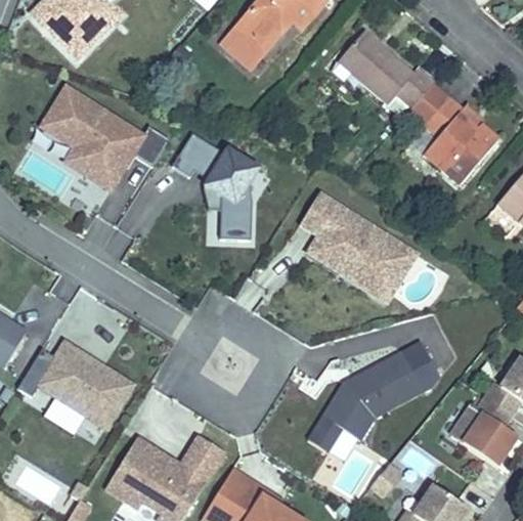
[(41,0),(29,13),(76,58),(105,28),(86,8),(93,0),(106,0),(107,1),(109,0),(41,0)]
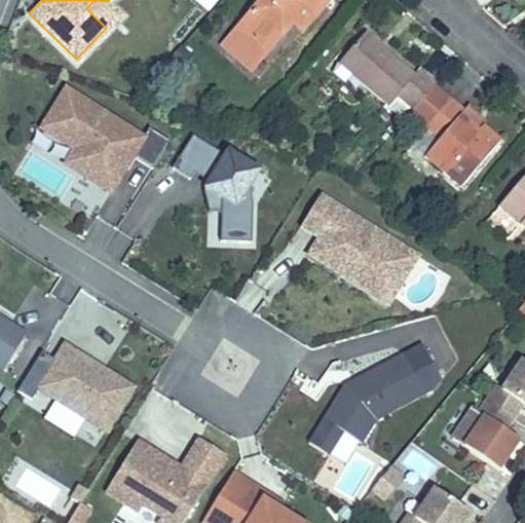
[(94,0),(86,8),(106,28),(120,12),(108,1),(107,0),(94,0)]
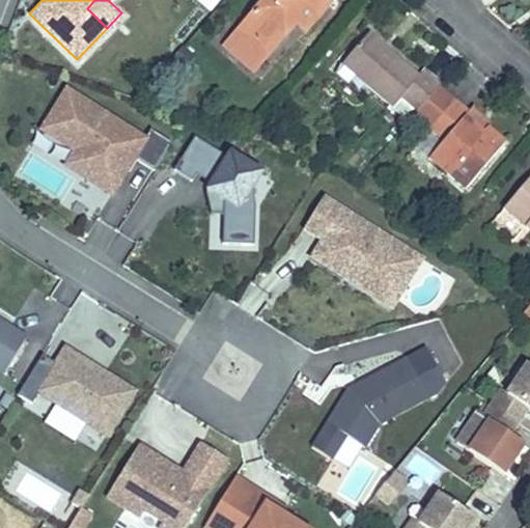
[(197,0),(207,9),(216,0),(197,0)]
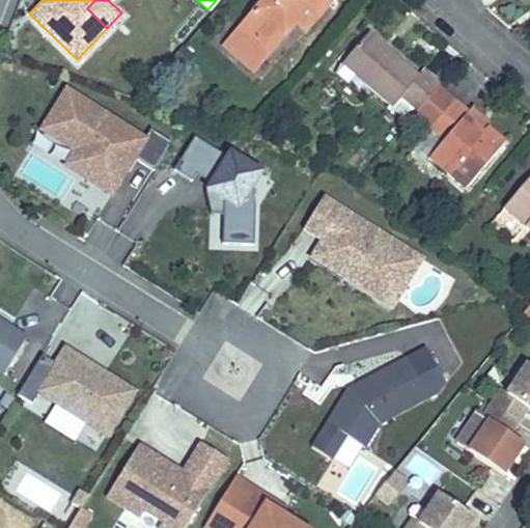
[(290,16),(295,20),(304,28),(317,12),(314,9),(322,0),(276,0),(275,1),(274,0),(261,0),(224,45),(253,70),(288,28),(283,24),(290,16)]
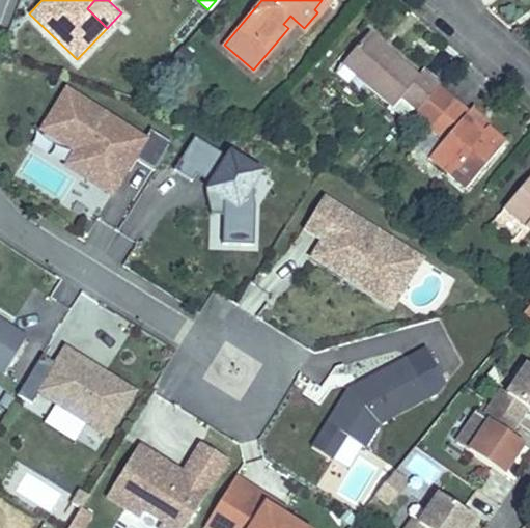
[(328,1),(327,0),(322,0),(314,9),(317,12),(328,1)]
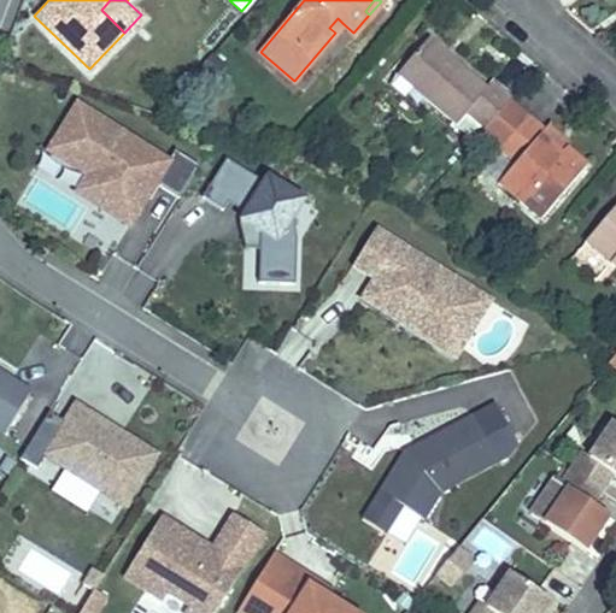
[(335,33),(342,23),(338,18),(329,28),(335,33)]
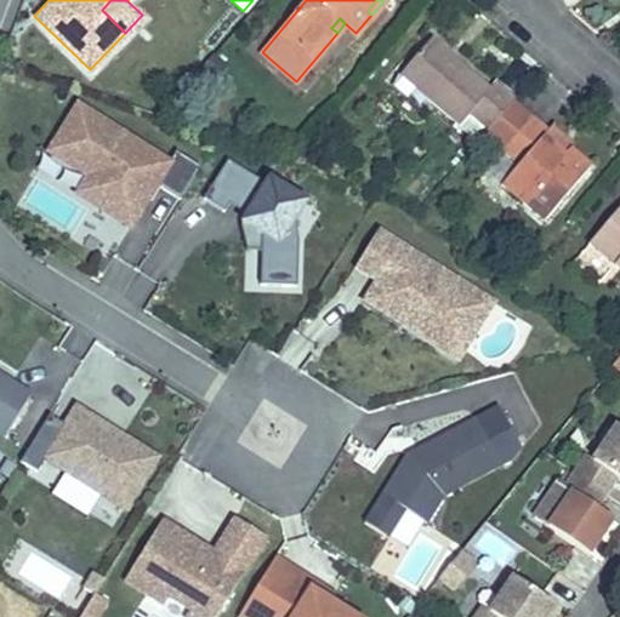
[(431,91),(427,96),(459,124),(470,110),(488,126),(513,97),(494,80),(488,87),(430,36),(404,67),(431,91)]
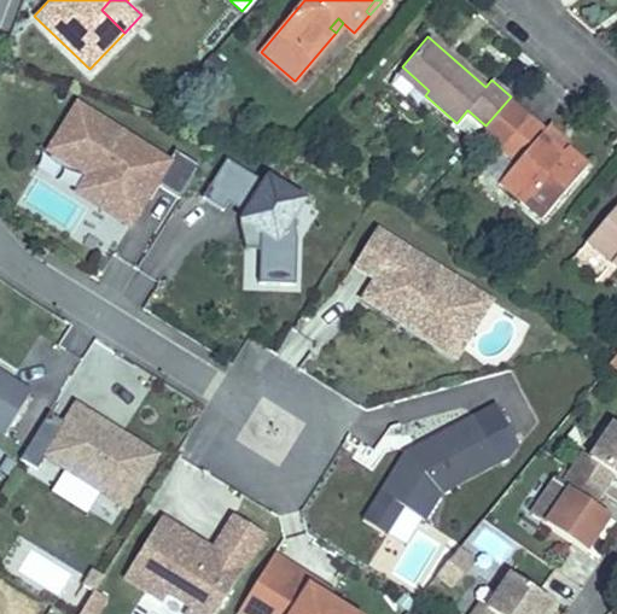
[(417,105),(425,95),(429,91),(402,66),(390,81),(417,105)]
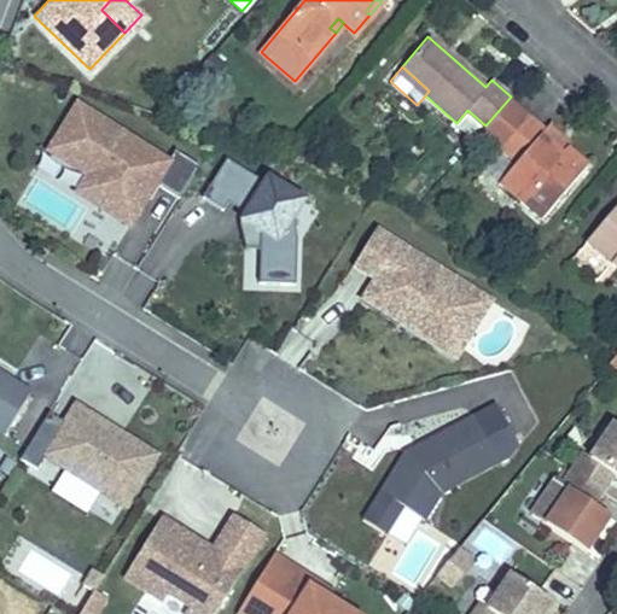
[(180,193),(201,161),(175,145),(169,156),(77,100),(50,146),(111,185),(100,202),(131,220),(147,192),(157,179),(161,180),(180,193)]
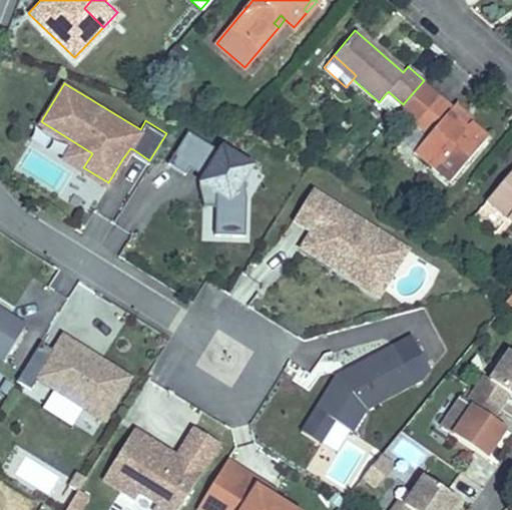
[(447,111),(451,106),(438,95),(414,122),(428,134),(413,151),(431,166),(448,181),(486,136),(468,122),(465,126),(447,111)]
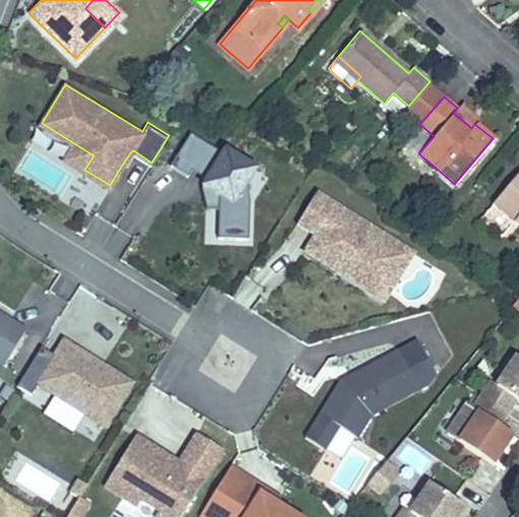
[(460,105),(457,108),(453,113),(471,128),(474,124),(478,120),(460,105)]
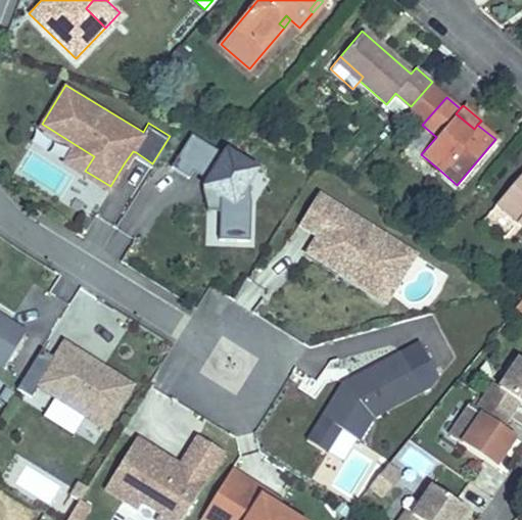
[(85,171),(94,156),(75,144),(65,158),(85,171)]
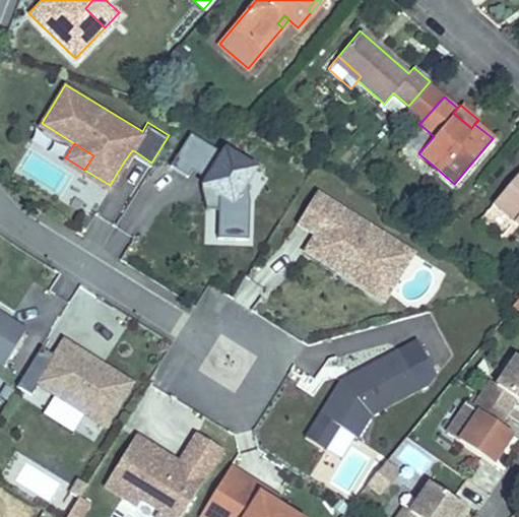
[(135,151),(132,150),(124,162),(127,164),(135,151)]
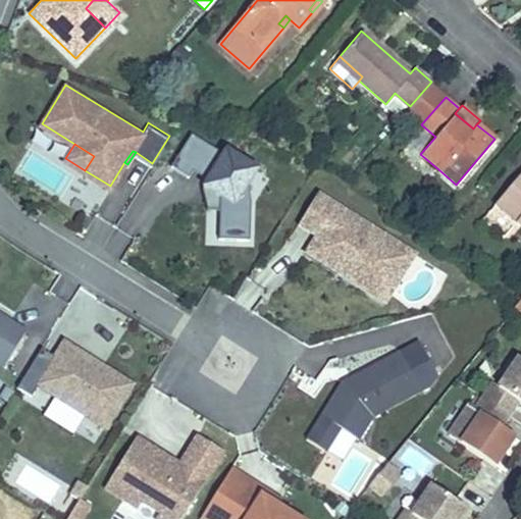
[(176,153),(156,186),(174,197),(178,190),(194,164),(176,153)]
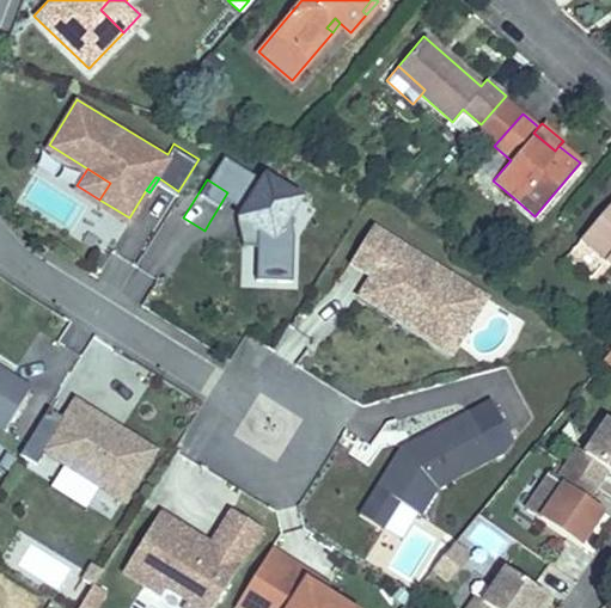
[(227,192),(209,222),(226,233),(244,203),(227,192)]
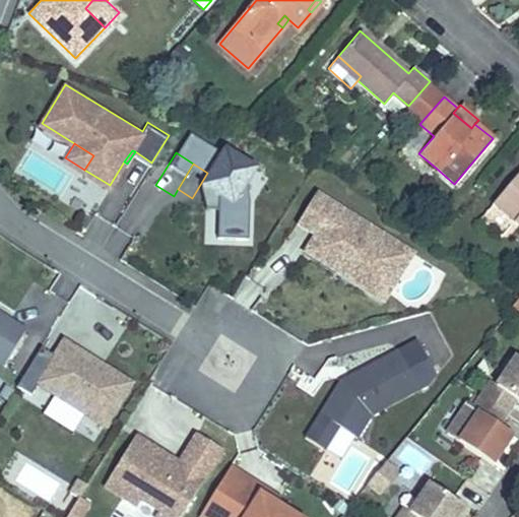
[(207,173),(192,198),(186,207),(197,210),(205,211),(204,229),(203,257),(234,258),(236,221),(232,221),(232,202),(241,187),(210,169),(207,173)]
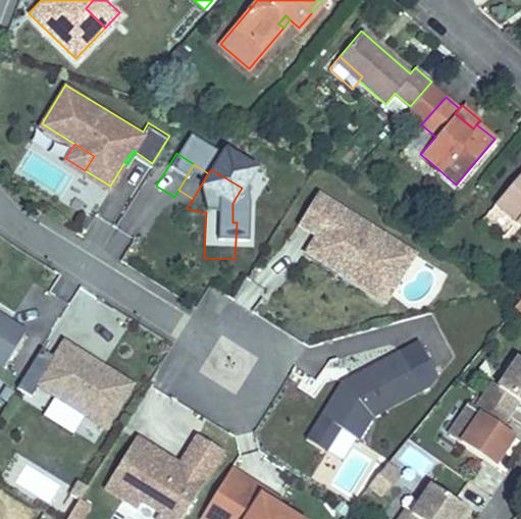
[(520,171),(495,202),(516,220),(520,223),(520,171)]
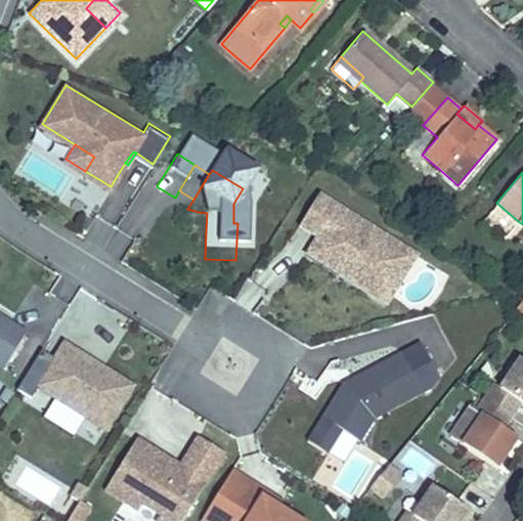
[(417,251),(318,190),(299,222),(317,233),(312,242),(382,284),(395,261),(405,268),(417,251)]
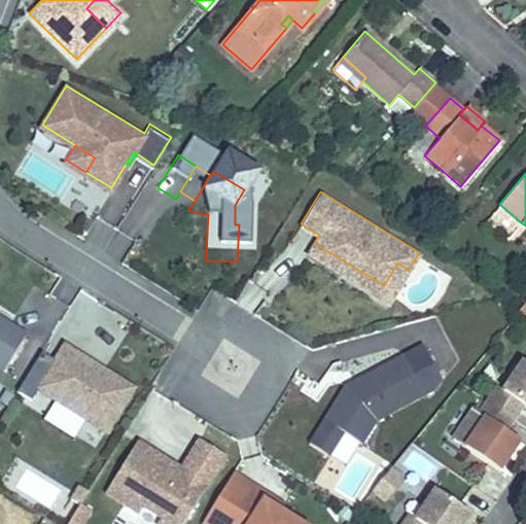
[(509,238),(521,222),(499,204),(487,220),(509,238)]
